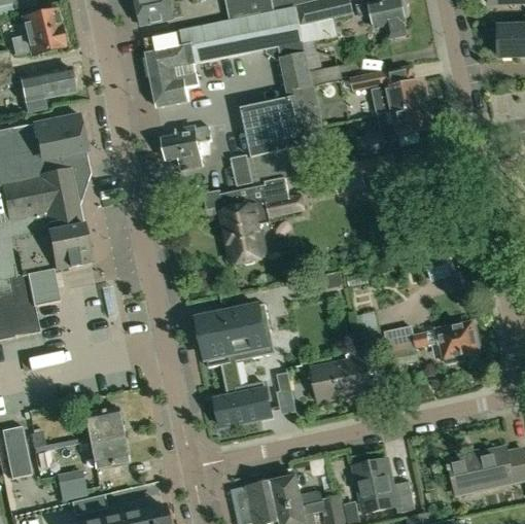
[(0,0),(0,12),(19,8),(16,1),(12,2),(12,0),(0,0)]
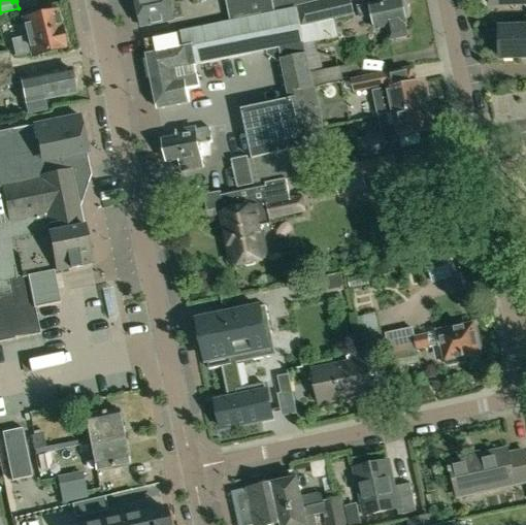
[(136,0),(141,25),(173,18),(173,17),(182,14),(178,0),(136,0)]
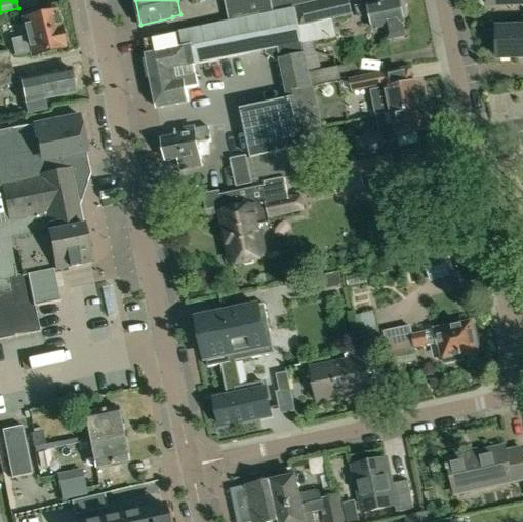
[(273,9),(271,0),(224,0),(228,18),(273,9)]
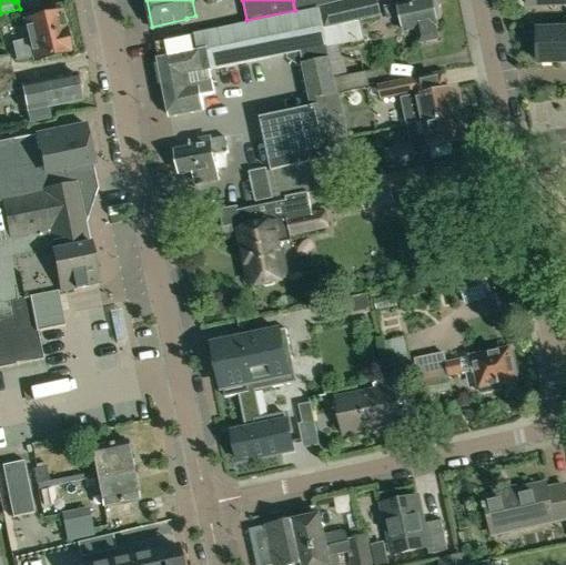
[(336,0),(316,4),(316,8),(324,46),(326,44),(337,42),(362,37),(357,18),(380,13),(376,0),(336,0)]
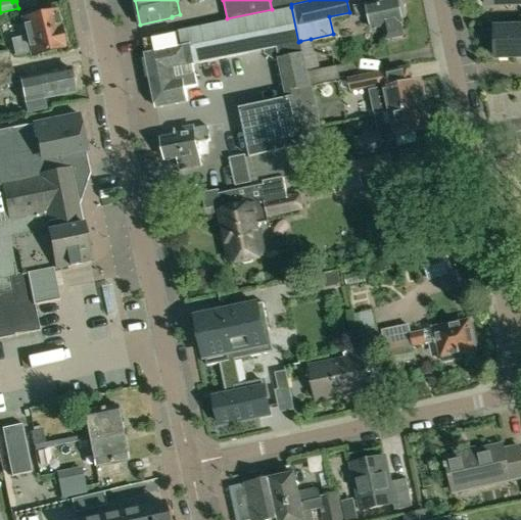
[(404,34),(400,20),(401,19),(397,0),(372,0),(353,4),(356,14),(368,12),(371,27),(382,25),(385,38),(404,34)]
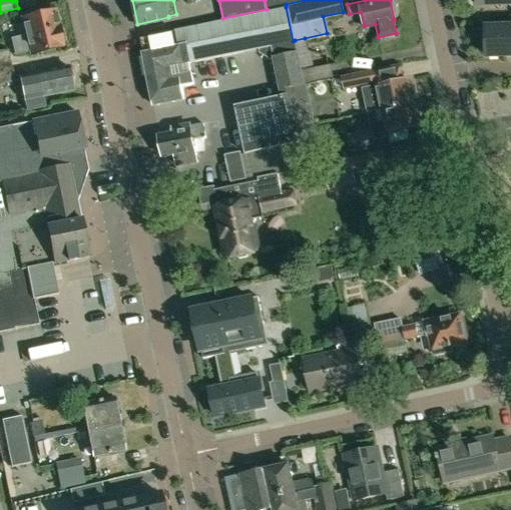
[(303,81),(295,40),(293,41),(286,7),(139,37),(153,104),(183,97),(180,85),(193,82),(190,70),(170,74),(168,64),(269,44),(279,89),(292,86),(304,83),(303,81)]
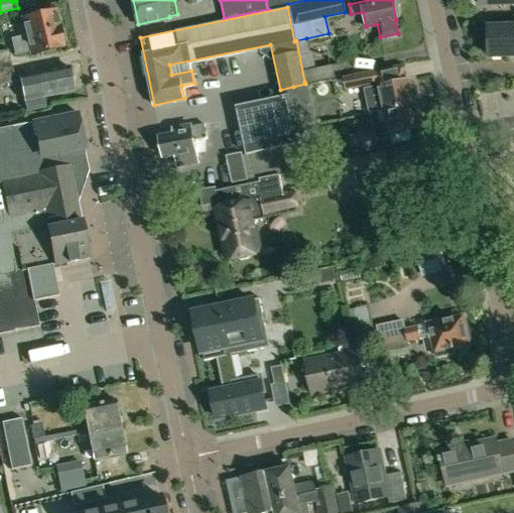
[(30,49),(31,52),(62,45),(54,10),(22,17),(26,34),(16,37),(20,51),(30,49)]
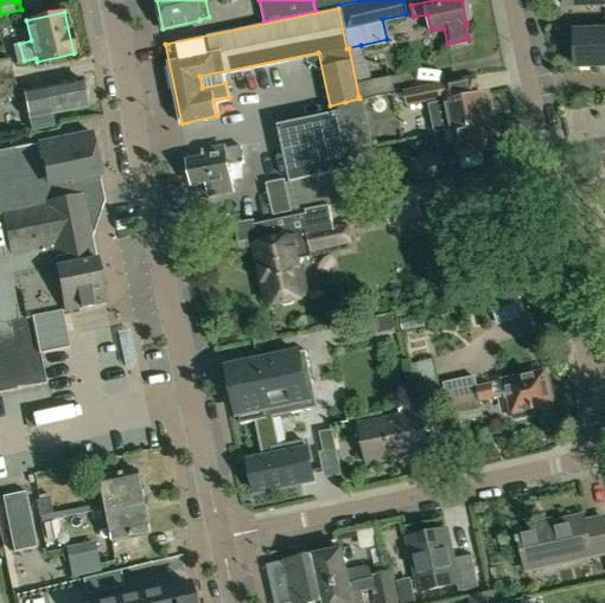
[(604,29),(574,30),(574,63),(604,62),(604,29)]
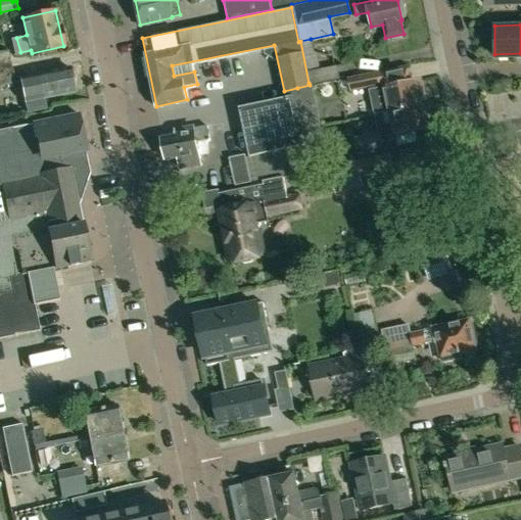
[(311,39),(300,41),(309,83),(338,77),(335,63),(318,67),(315,50),(313,49),(311,39)]
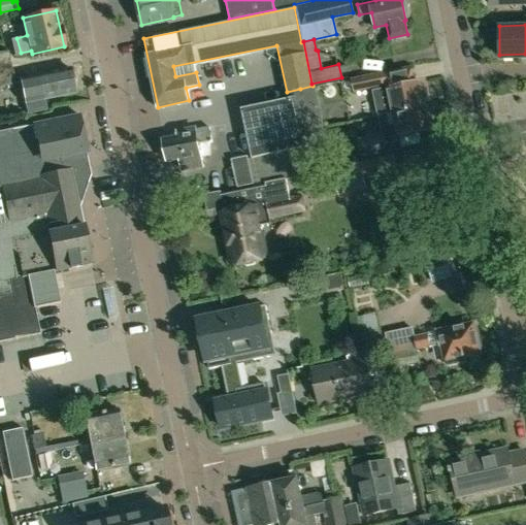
[(0,69),(11,67),(7,50),(0,52),(0,69)]
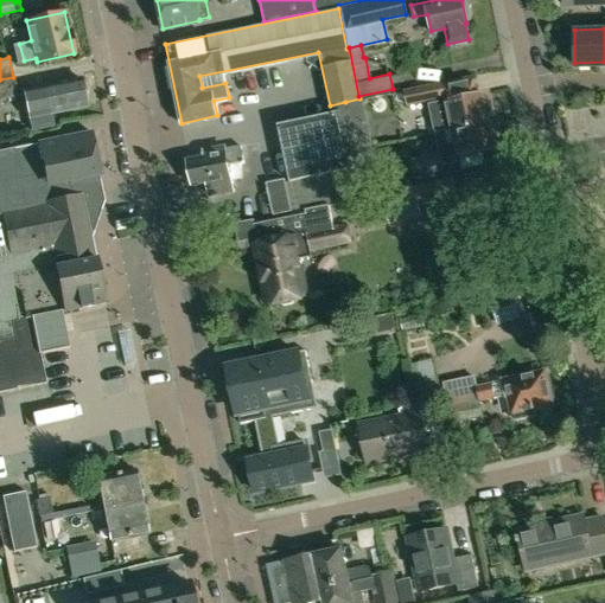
[(80,76),(21,88),(30,128),(50,124),(48,113),(86,104),(80,76)]
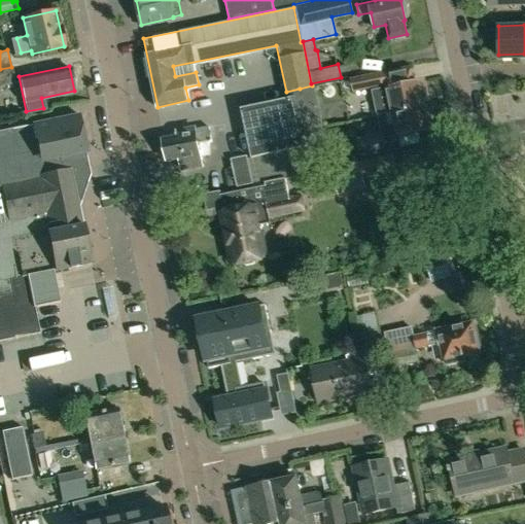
[(0,85),(15,81),(11,67),(0,69),(0,85)]
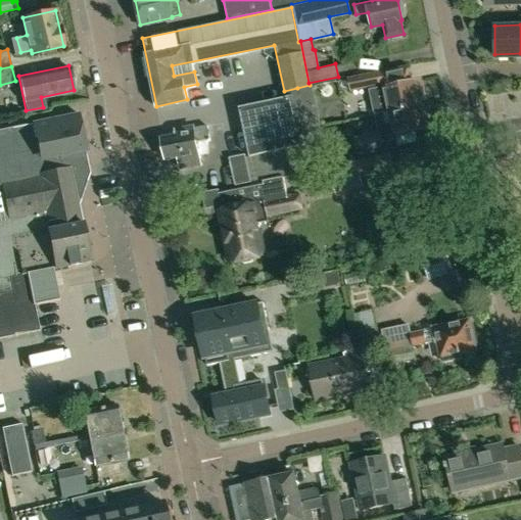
[(345,75),(348,90),(384,82),(380,67),(345,75)]
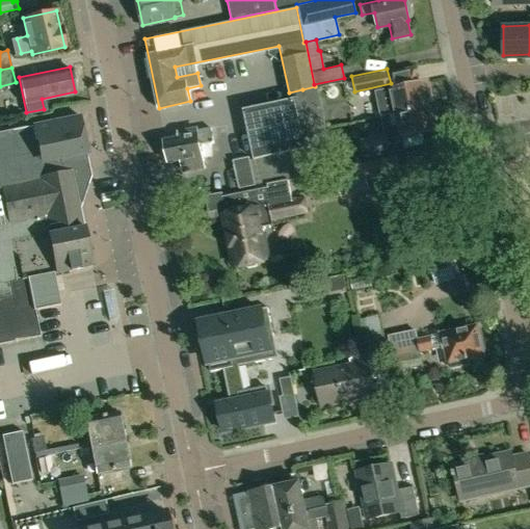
[(422,81),(373,90),(379,114),(427,104),(422,81)]
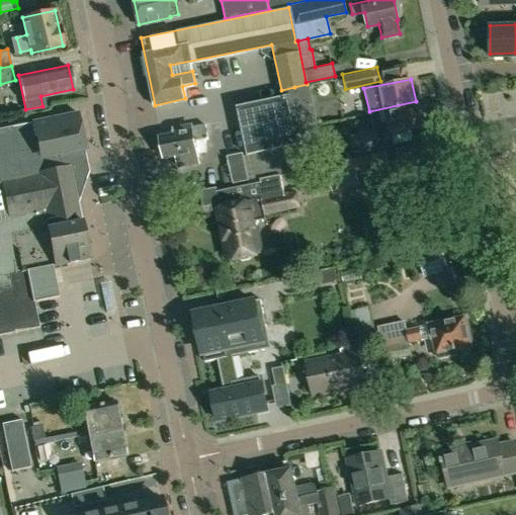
[(294,87),(295,92),(304,125),(317,122),(308,83),(307,84),(294,87)]
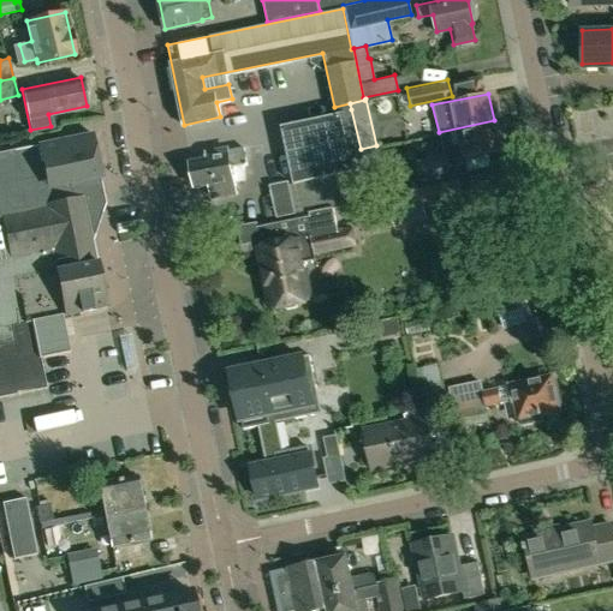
[(361,149),(351,109),(350,103),(334,107),(335,113),(283,124),(293,180),(297,179),(303,209),(368,196),(362,167),(363,166),(359,149),(361,149)]
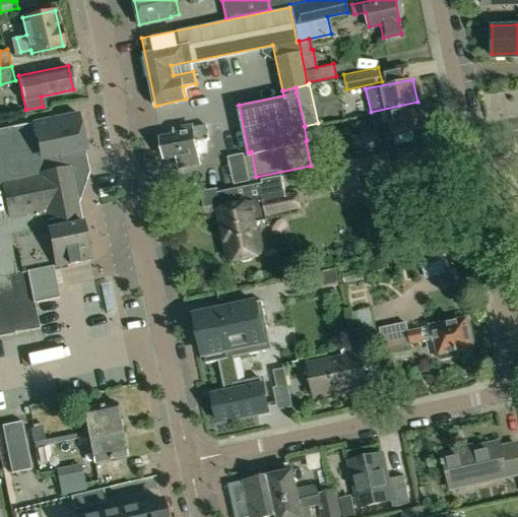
[(422,125),(417,102),(371,112),(374,129),(350,134),(354,152),(395,143),(393,131),(422,125)]
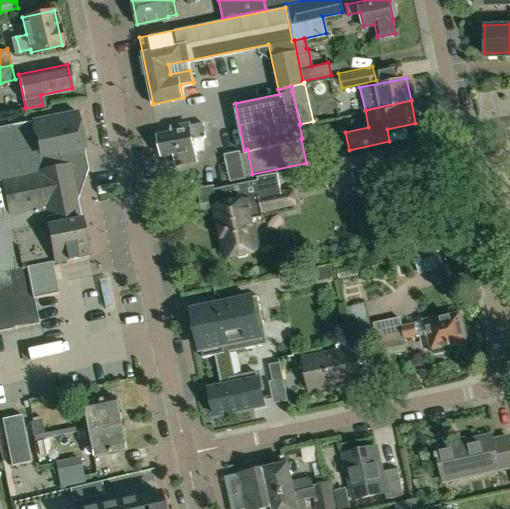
[(75,110),(0,125),(0,329),(37,322),(25,266),(8,270),(0,233),(78,215),(73,188),(80,168),(68,165),(66,155),(79,152),(83,151),(82,145),(83,145),(75,110)]
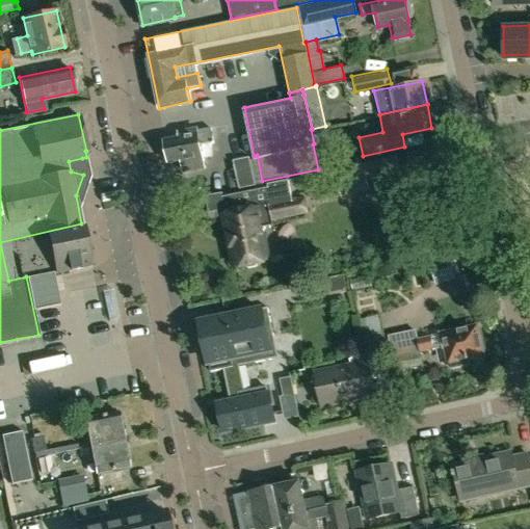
[(182,158),(184,169),(202,166),(200,151),(202,151),(201,143),(213,140),(210,126),(195,129),(195,126),(179,129),(180,135),(164,138),(168,160),(182,158)]
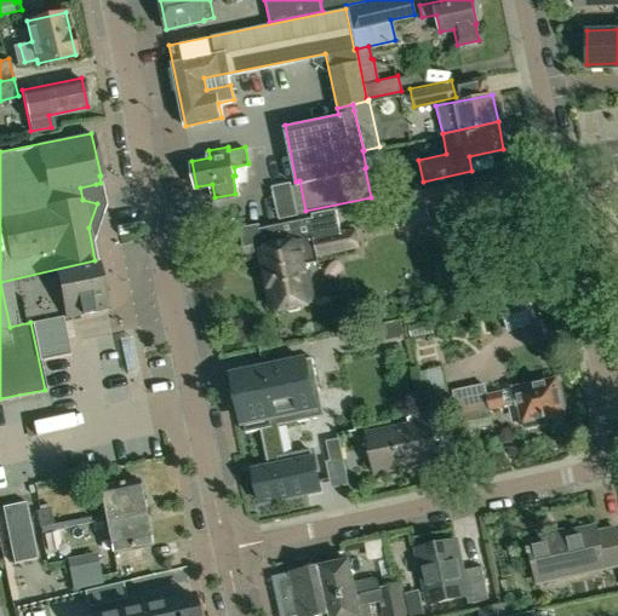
[(413,190),(410,176),(400,178),(400,180),(373,185),(376,197),(413,190)]
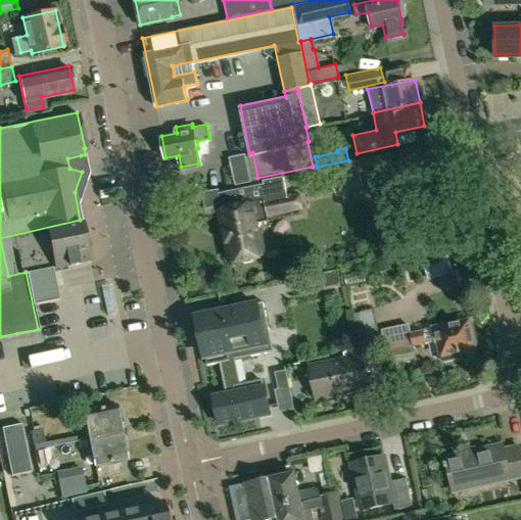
[(388,151),(363,157),(326,166),(331,184),(368,177),(367,176),(392,171),(388,151)]
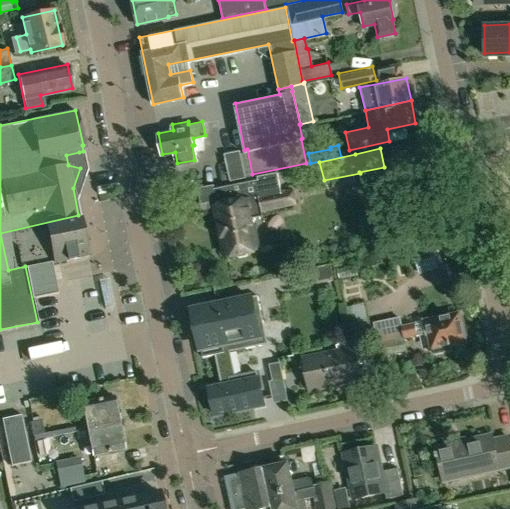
[(223,152),(228,179),(244,176),(238,149),(223,152)]
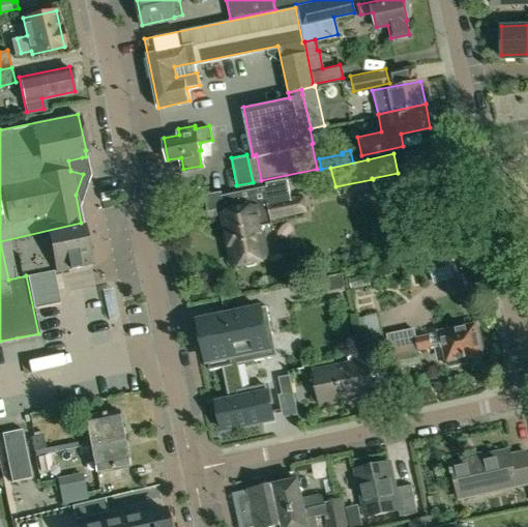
[(215,216),(223,214),(224,216),(222,217),(224,226),(226,226),(230,249),(228,250),(230,259),(232,259),(233,264),(243,262),(244,265),(255,263),(255,260),(266,257),(263,241),(265,241),(261,224),(271,222),(270,217),(305,210),(302,193),(289,196),(285,176),(264,181),(265,184),(221,195),(220,191),(203,195),(207,211),(214,210),(215,216)]
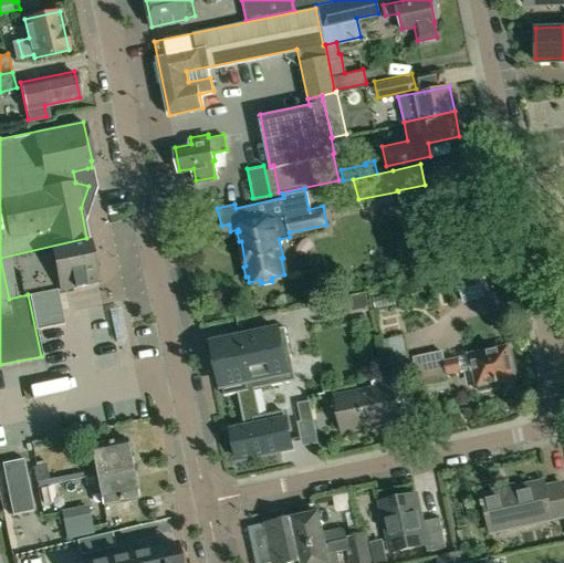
[(86,238),(0,258),(9,299),(28,294),(96,281),(86,238)]
